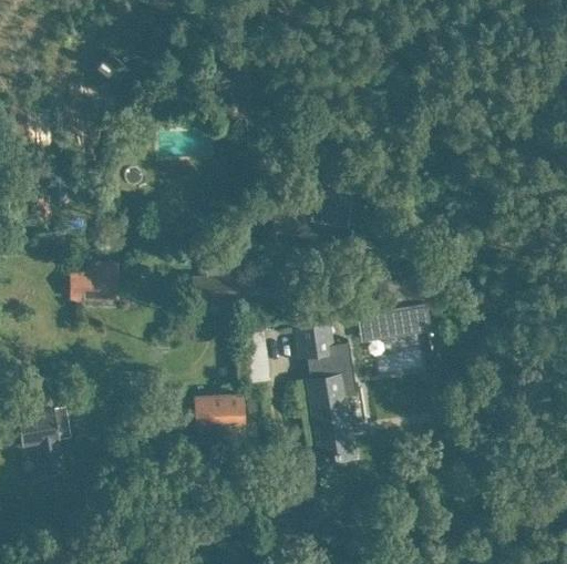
[(58,233),(32,235),(33,245),(59,243),(58,233)]
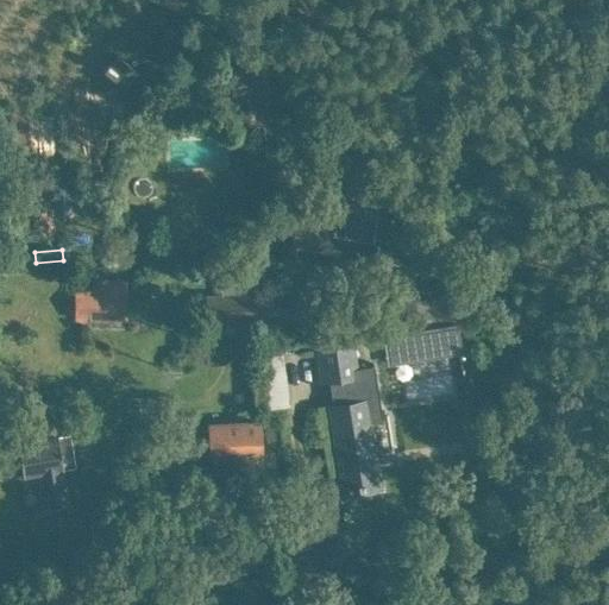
[(77,282),(75,322),(124,325),(125,284),(77,282)]
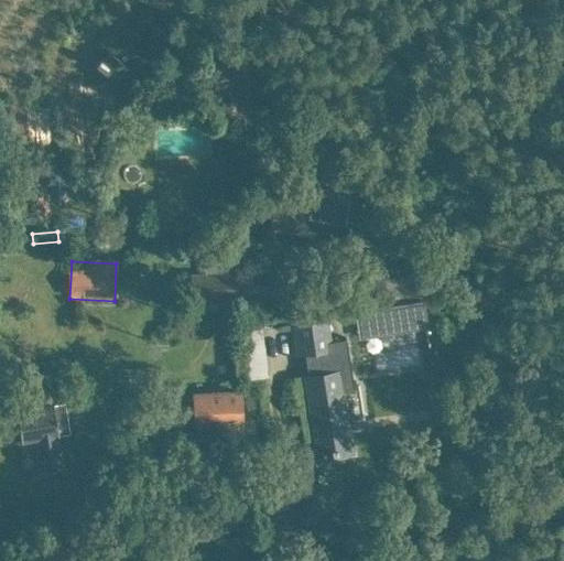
[(366,338),(392,334),(389,310),(361,314),(366,338)]
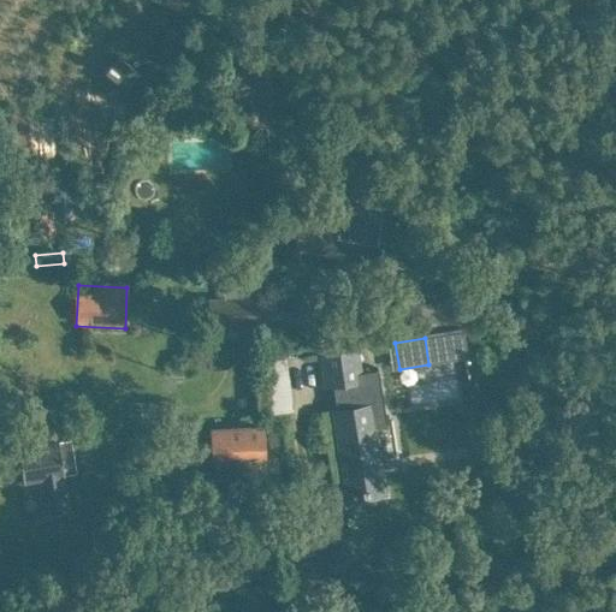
[(338,388),(363,386),(362,375),(359,352),(321,357),(320,357),(325,391),(333,390),(338,388)]
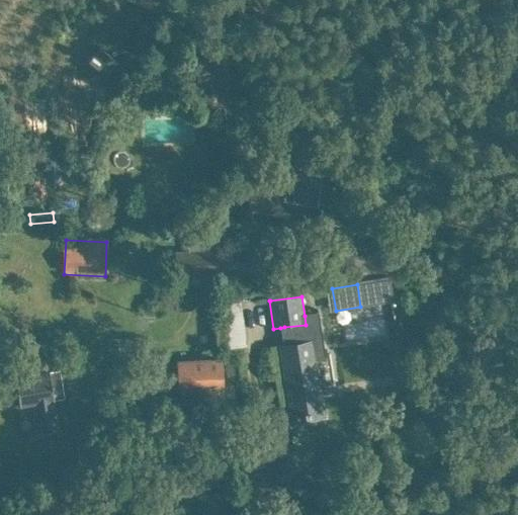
[(326,362),(318,313),(317,313),(317,314),(305,316),(306,325),(284,327),(288,347),(280,348),(291,423),(293,423),(292,419),(305,417),(306,419),(310,418),(310,417),(322,415),(323,418),(324,418),(315,362),(324,361),(325,362),(326,362)]
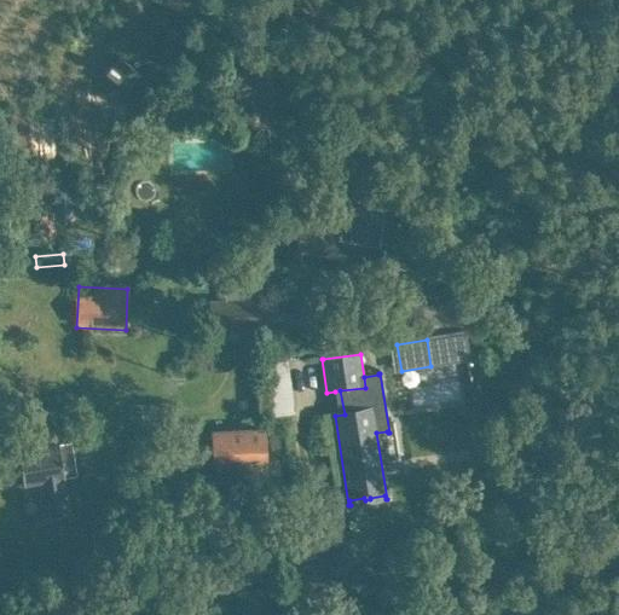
[(295,415),(291,396),(267,400),(270,418),(295,415)]
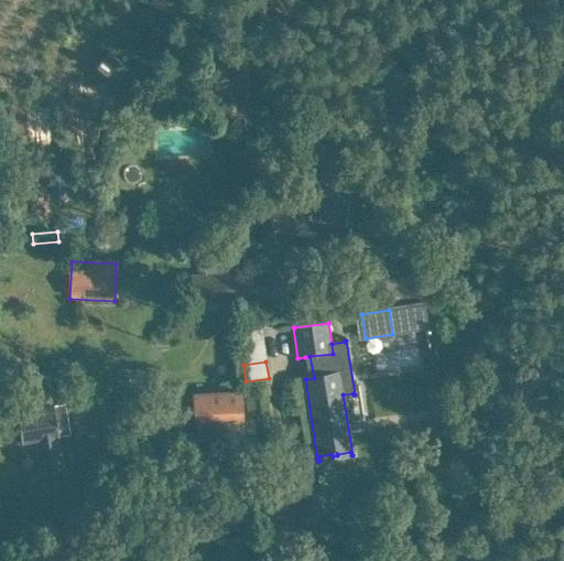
[(39,410),(17,413),(21,444),(35,442),(41,474),(64,470),(58,437),(69,435),(65,406),(53,408),(47,378),(33,380),(39,410)]
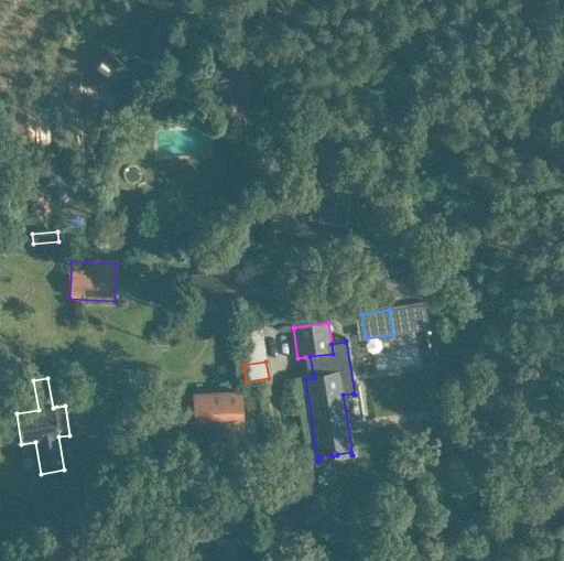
[(195,445),(242,444),(241,390),(194,394),(195,445)]
